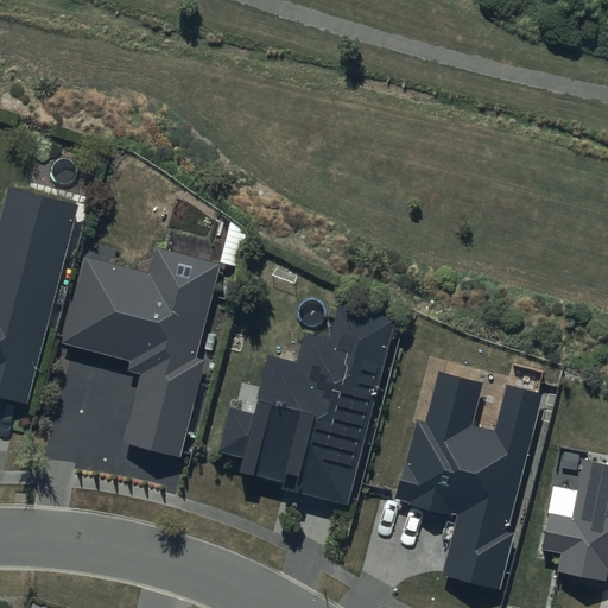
[(80,204),(8,187),(0,217),(0,398),(29,405),(80,204)]
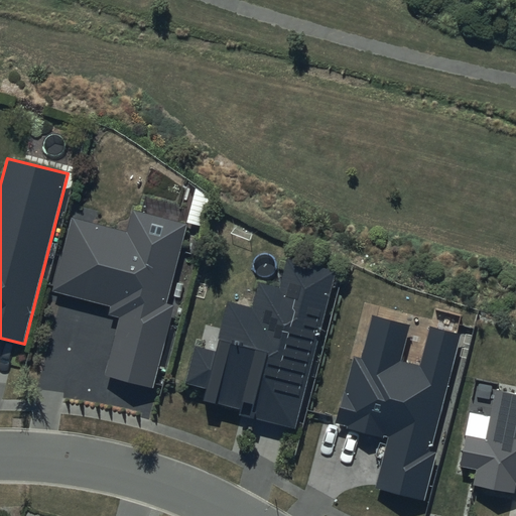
[(128,231),(74,218),(56,292),(109,304),(107,313),(119,316),(104,377),(154,389),(173,305),(168,303),(187,224),(133,211),(128,231)]
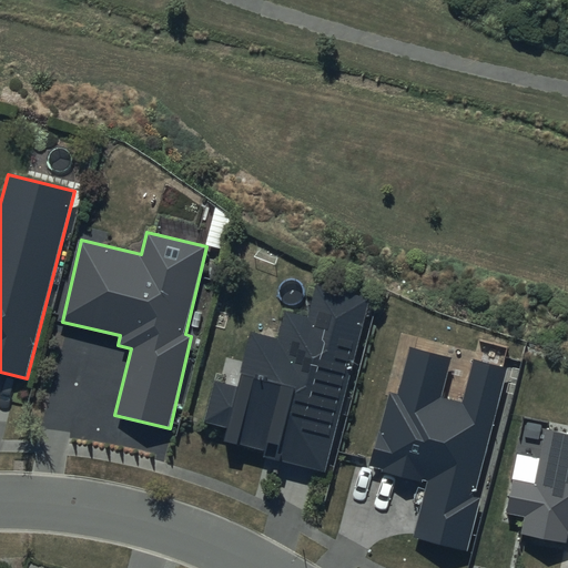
[(368,297),(320,285),(311,318),(286,313),(280,340),(250,332),(240,373),(243,374),(240,386),(215,379),(204,422),(216,425),(210,450),(245,459),(242,473),(256,476),(259,464),(296,473),(297,465),(325,472),(368,297)]
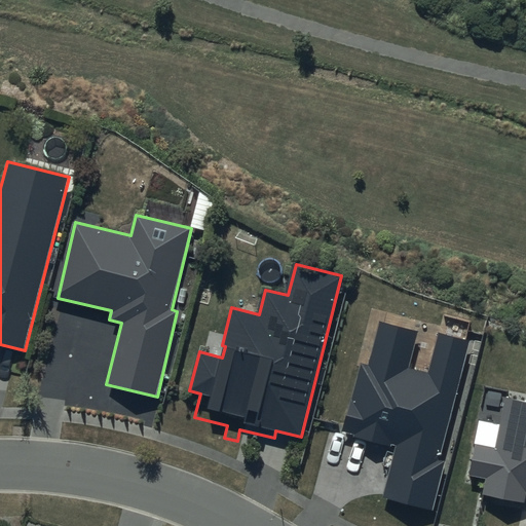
[(417,331),(381,322),(368,368),(361,366),(351,399),(348,398),(339,431),(355,436),(353,443),(395,454),(383,498),(429,511),(443,460),(436,458),(467,340),(439,332),(427,373),(407,367),(417,331)]
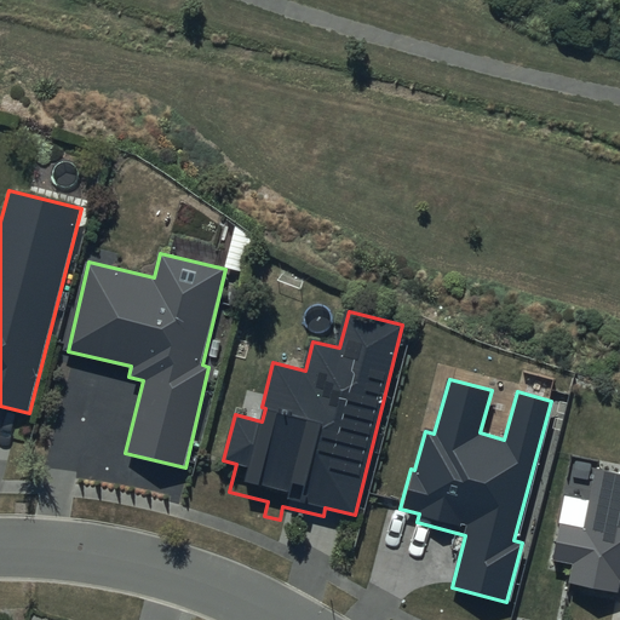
[(619,619),(619,460),(589,454),(578,515),(551,510),(541,568),(564,573),(562,590),(615,600),(612,619),(619,619)]
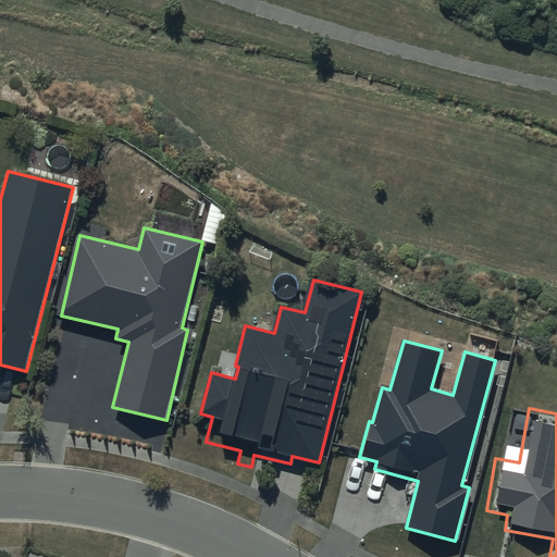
All buildings are outlined.
